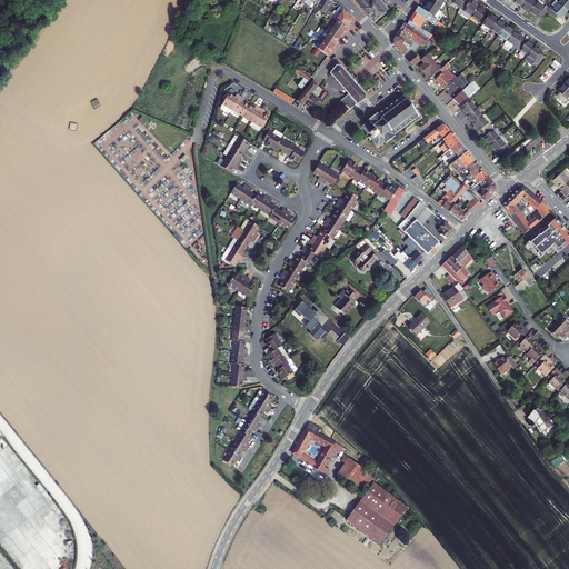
[(317,6),(326,12),(328,9),(332,3),(332,0),(320,0),(318,3),(317,6)]
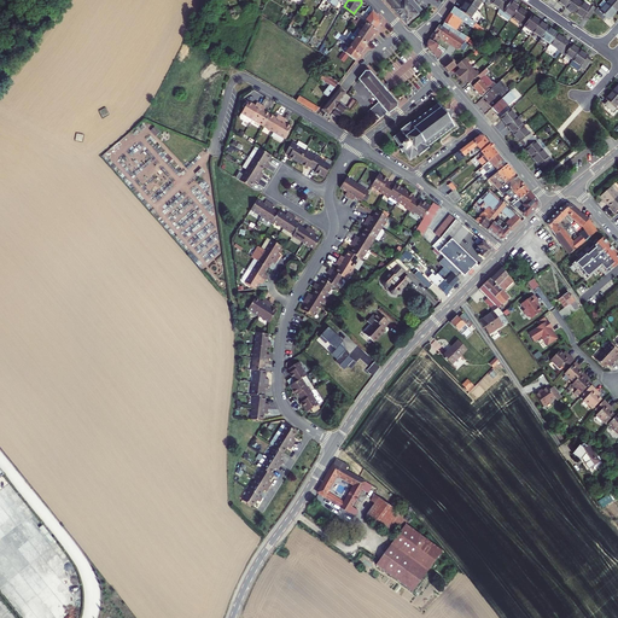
[(414,0),(404,0),(395,9),(407,23),(423,10),(414,0)]
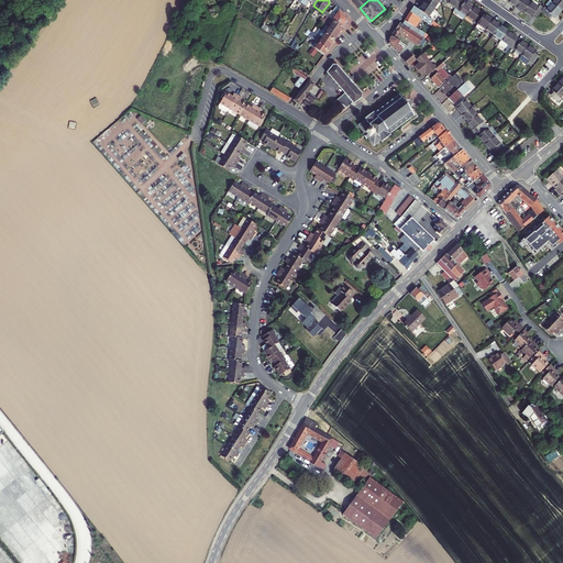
[(466,15),(473,6),(465,0),(464,0),(464,1),(462,0),(460,0),(455,8),(453,10),(464,18),(466,15)]
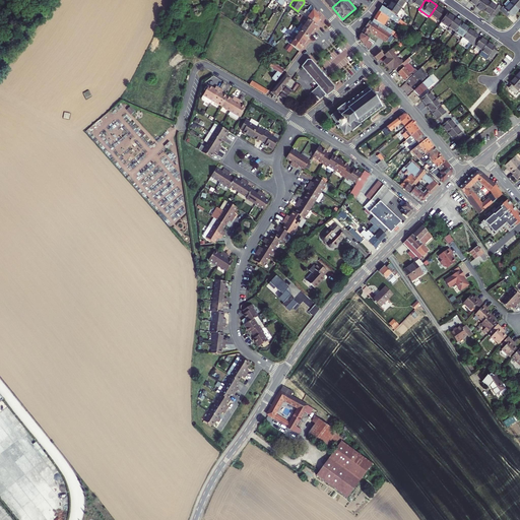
[(489,3),(484,0),(480,0),(475,7),(482,12),(489,3)]
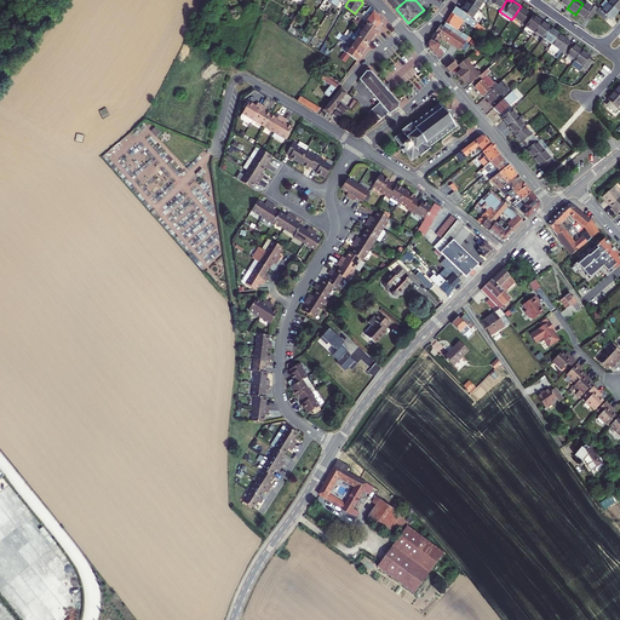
[(619,0),(610,0),(608,4),(616,12),(619,9),(619,0)]
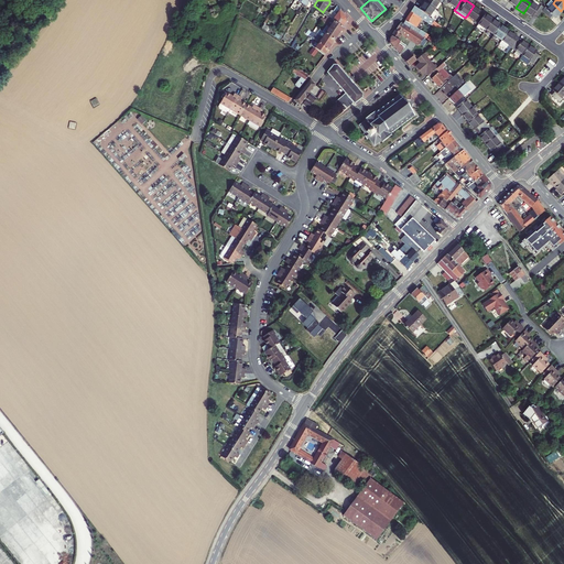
[(425,1),(419,9),(420,10),(430,17),(435,8),(425,1)]
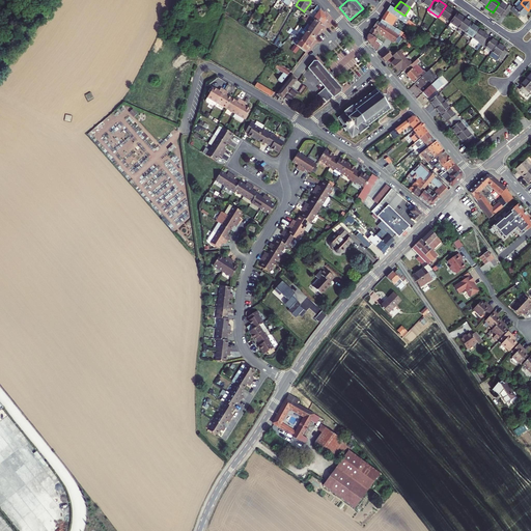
[(507,7),(500,2),(499,3),(493,12),(494,11),(501,17),(502,15),(505,17),(509,10),(511,7),(509,5),(507,7)]
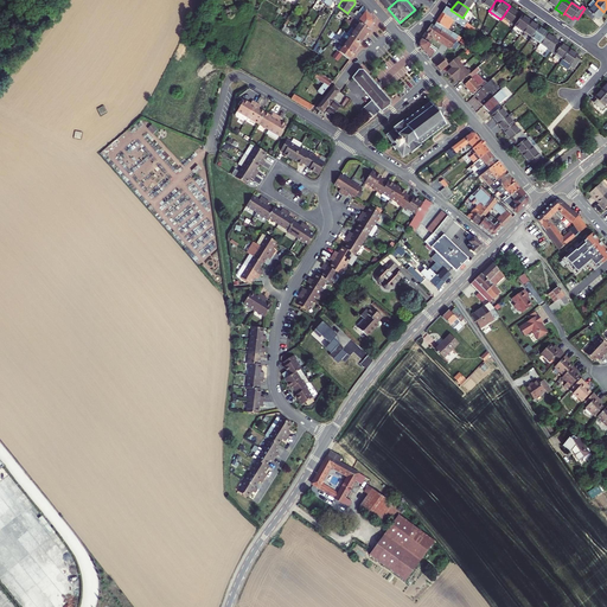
[(598,20),(604,12),(595,4),(588,11),(586,8),(585,8),(582,12),(592,21),(595,18),(598,20)]
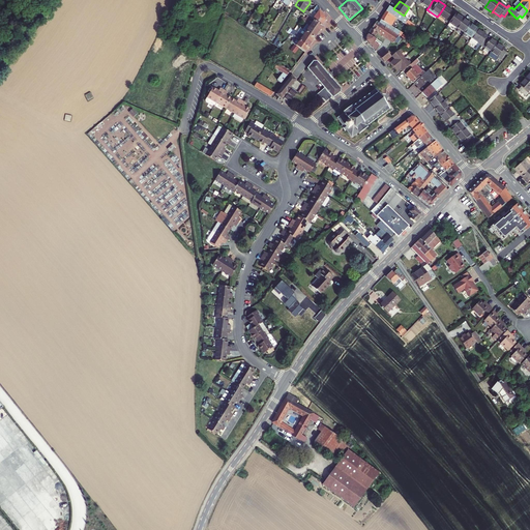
[(312,19),(323,26),(327,21),(327,16),(317,5),(314,10),(317,12),(312,19)]
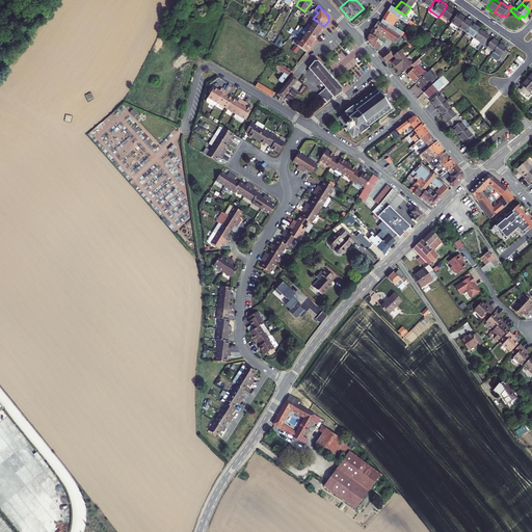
[(451,22),(456,14),(453,11),(454,10),(447,5),(441,15),(448,20),(447,21),(450,23),(451,22)]
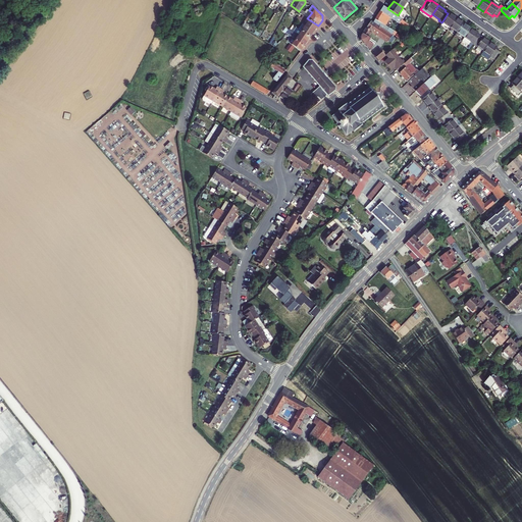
[(312,12),(309,10),(307,9),(305,11),(303,14),(303,15),(307,18),(312,12)]
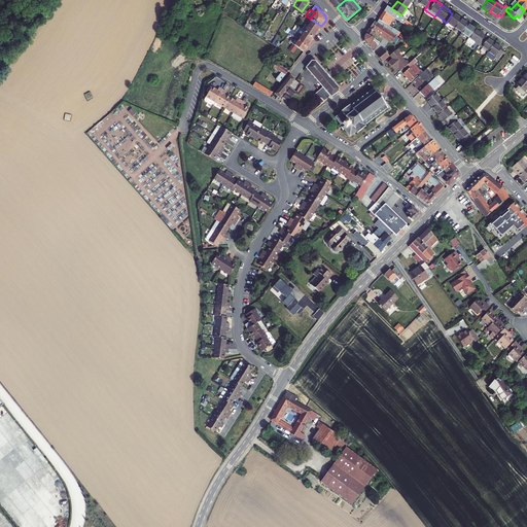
[(385,10),(377,23),(396,36),(397,35),(399,32),(390,26),(394,18),(408,27),(411,24),(400,15),(395,12),(391,10),(390,12),(385,10)]
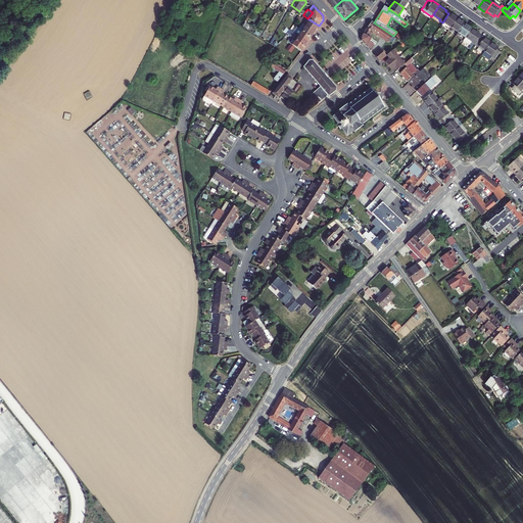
[(450,27),(457,17),(449,12),(448,13),(443,21),(450,27)]
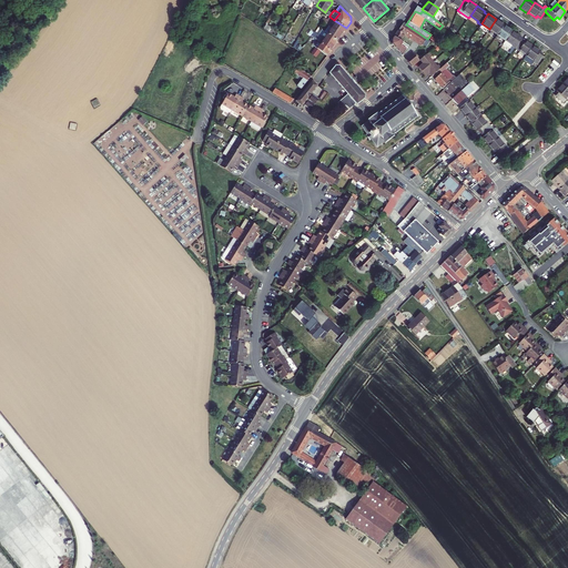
[(323,20),(330,24),(342,34),(346,28),(334,20),(330,17),(327,19),(325,17),(323,20)]
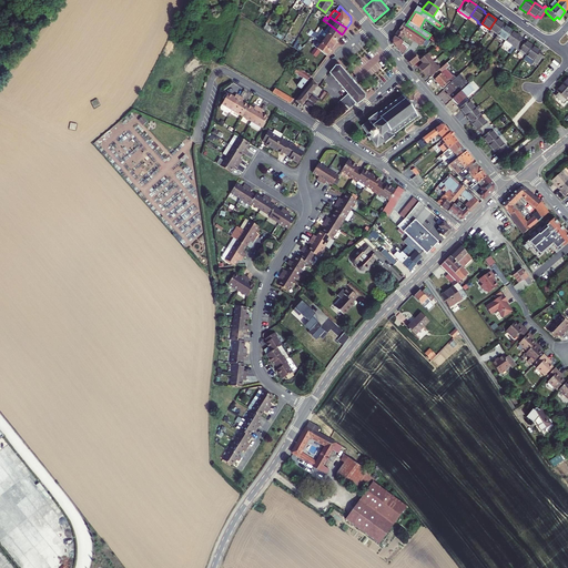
[(497,34),(504,26),(496,19),(489,29),(497,34)]
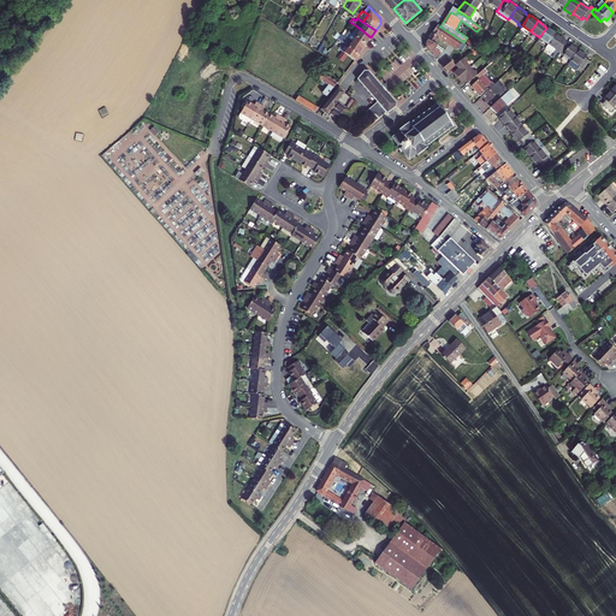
[(467,45),(463,42),(440,27),(438,25),(426,41),(426,47),(437,59),(444,49),(436,42),(439,36),(458,48),(462,51),(467,45)]
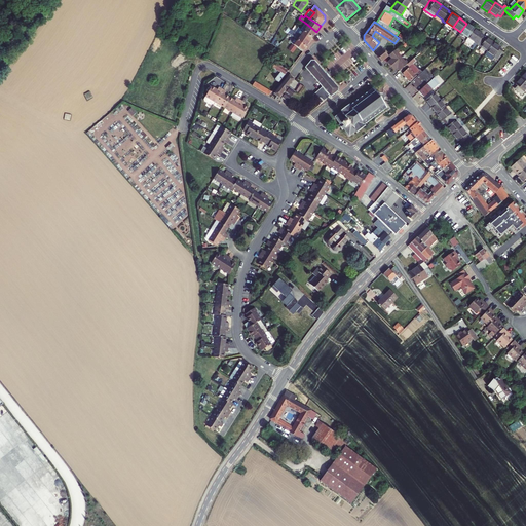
[(445,23),(444,25),(451,30),(453,27),(446,22),(445,23)]
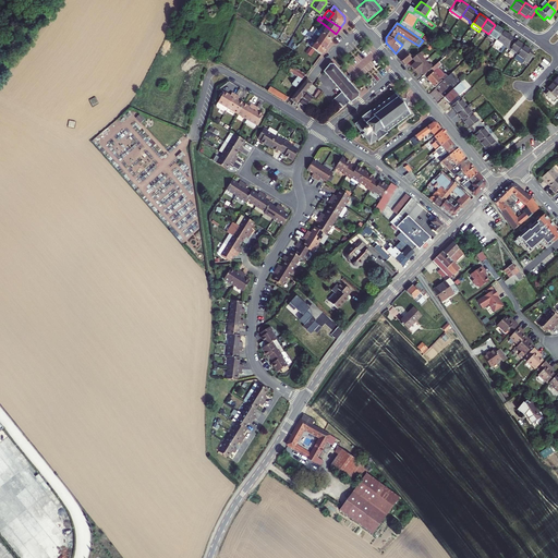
[(336,34),(324,24),(319,31),(331,39),(336,34)]
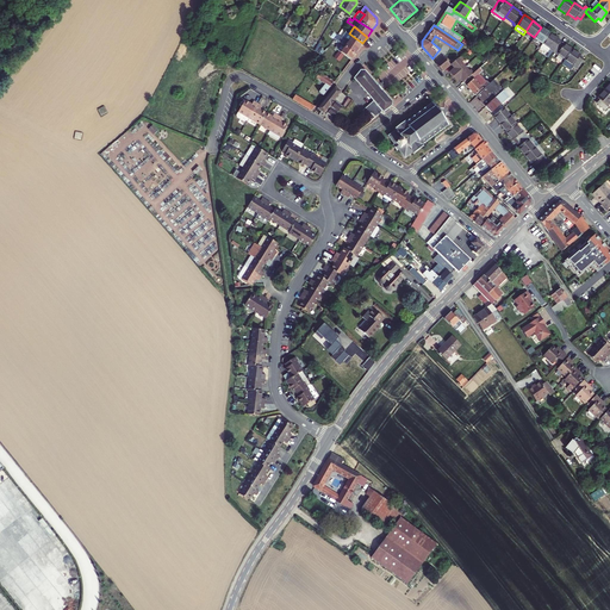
[(549,33),(541,27),(534,37),(542,43),(549,33)]
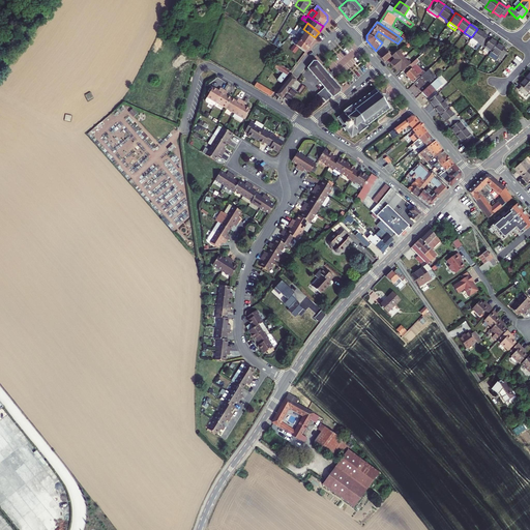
[(292,33),(295,36),(308,47),(312,42),(300,33),(294,29),(292,33)]
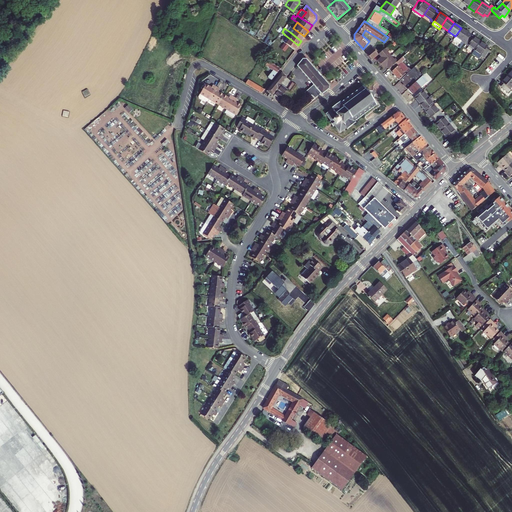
[(290,32),(301,41),(304,36),(293,28),(290,32)]
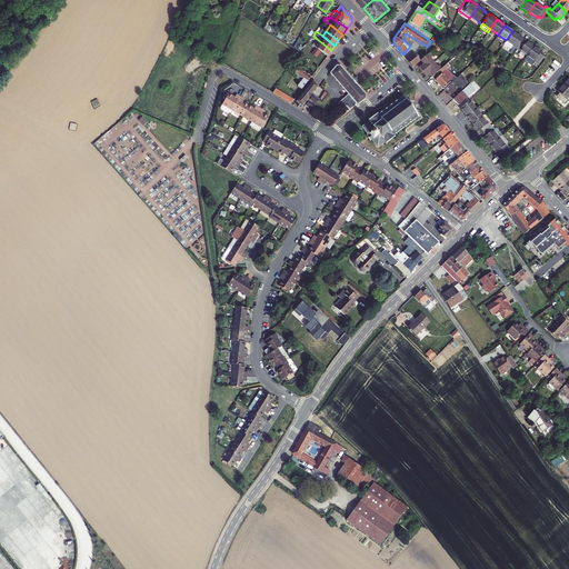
[(516,49),(522,39),(519,37),(519,36),(512,31),(506,40),(503,43),(510,49),(512,47),(516,49)]
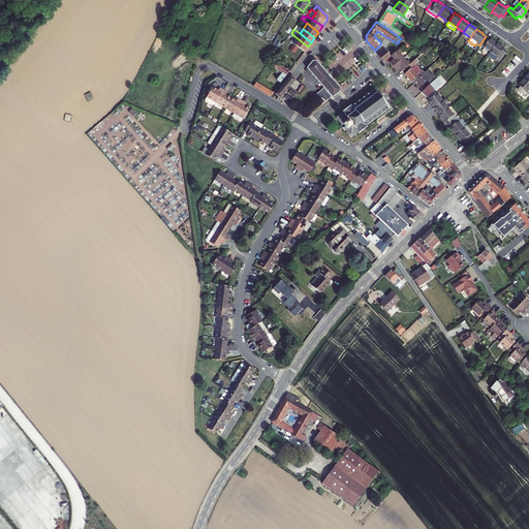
[(463,32),(461,35),(468,40),(470,37),(463,32)]
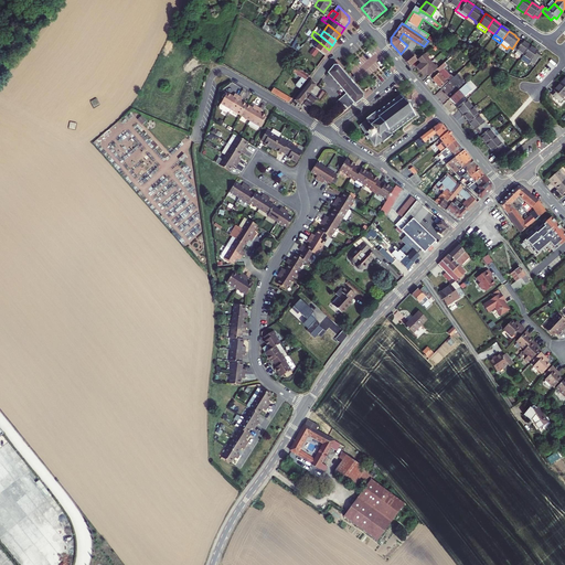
[(315,46),(318,50),(326,54),(329,50),(315,39),(312,41),(315,43),(312,45),(315,46)]
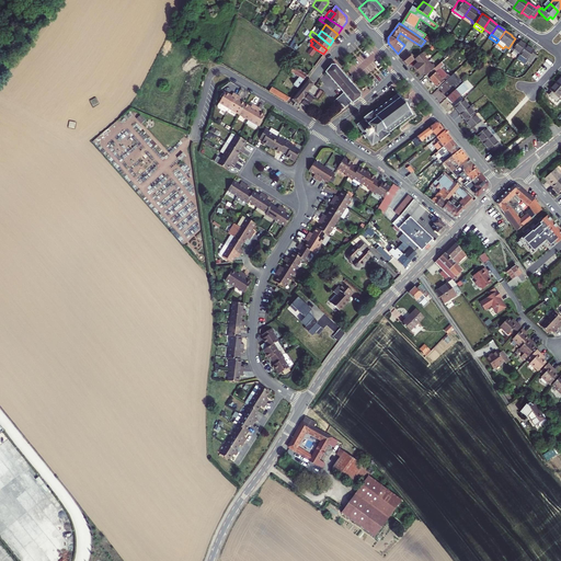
[(519,54),(526,45),(518,39),(518,42),(515,38),(508,48),(512,50),(512,49),(519,54)]
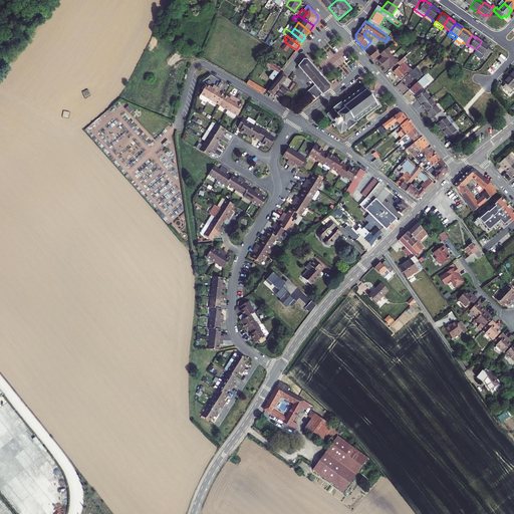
[(482,41),(476,49),(475,50),(482,55),(481,56),(485,58),(491,49),(488,47),(489,46),(482,41)]
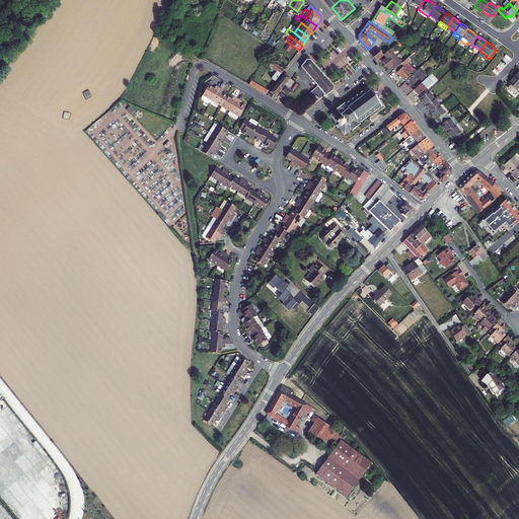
[(371,53),(377,60),(384,55),(378,48),(371,53)]
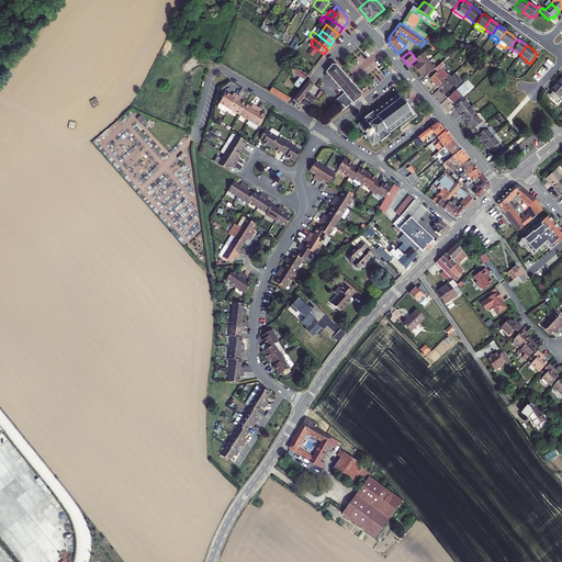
[(425,52),(416,59),(418,63),(414,66),(422,75),(424,72),(427,76),(427,75),(437,67),(434,64),(433,65),(426,57),(428,55),(425,52)]
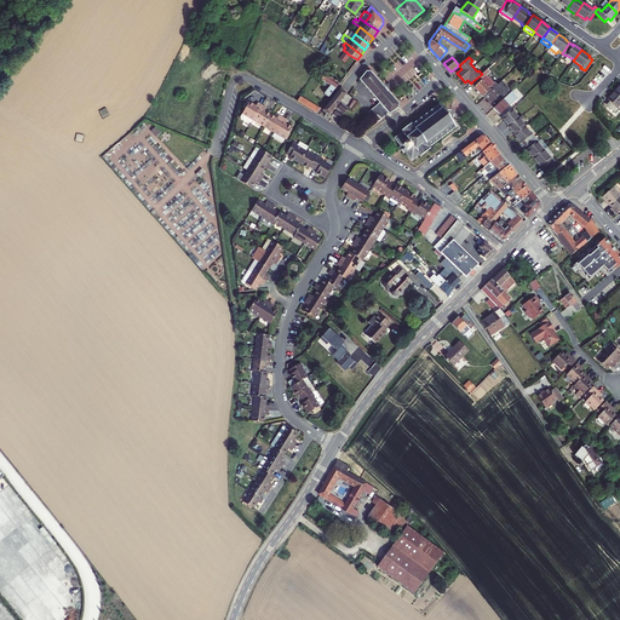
[(471,82),(484,97),(484,96),(498,85),(497,82),(495,84),(494,84),(491,87),(483,80),(487,75),(492,72),(488,68),(482,74),(471,82)]
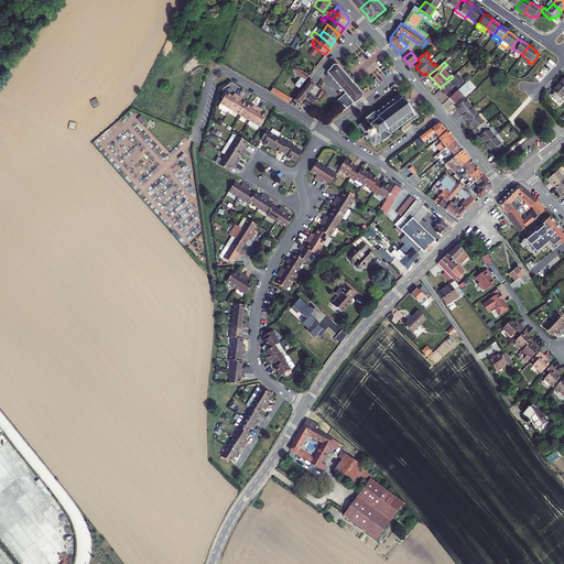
[(333,64),(327,72),(346,93),(336,101),(344,110),(354,101),(355,102),(362,97),(362,93),(338,64),(333,64)]
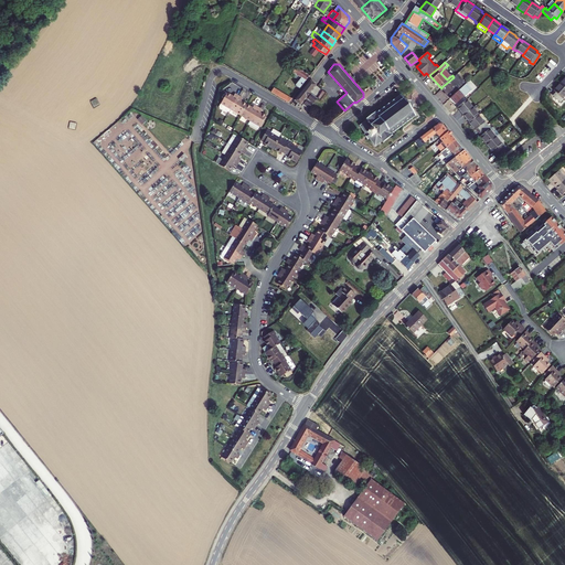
[(296,84),(299,87),(306,80),(310,75),(297,66),(291,74),(300,80),(296,84)]
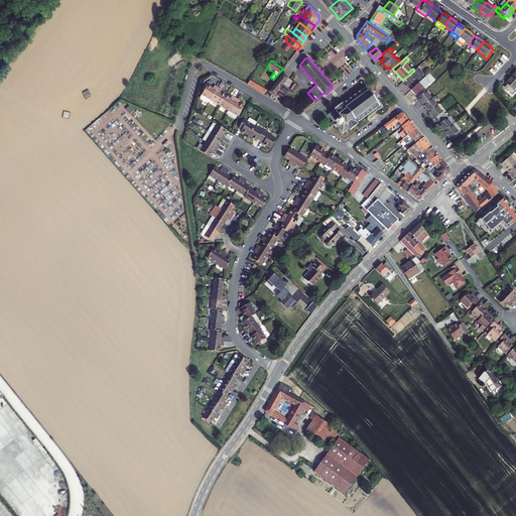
[(408,73),(411,70),(405,62),(402,67),(408,73)]
